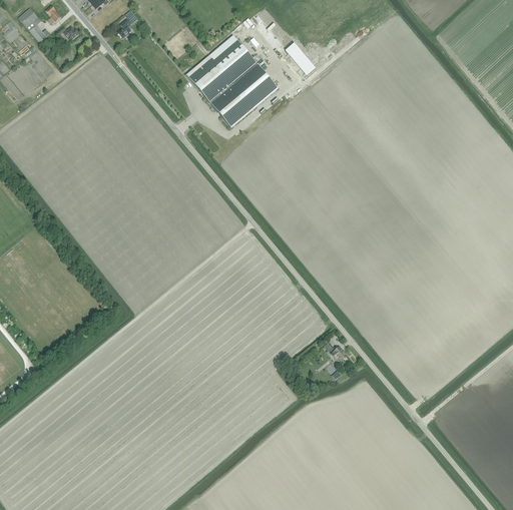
[(96,0),(92,3),(95,8),(101,3),(103,5),(109,0),(104,0),(103,1),(102,0),(96,0)]
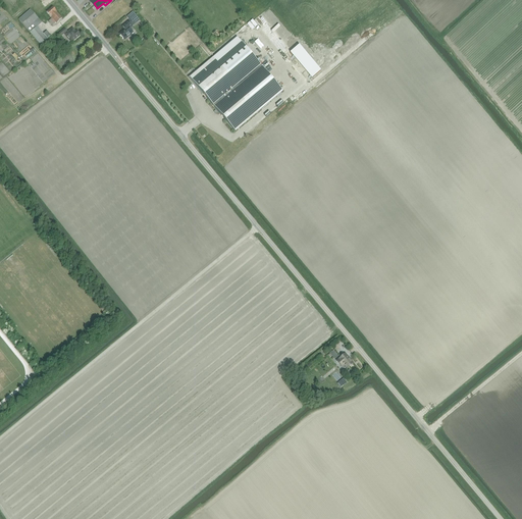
[(55,21),(62,15),(52,4),(46,9),(51,15),(48,18),(52,23),(55,20),(55,21)]
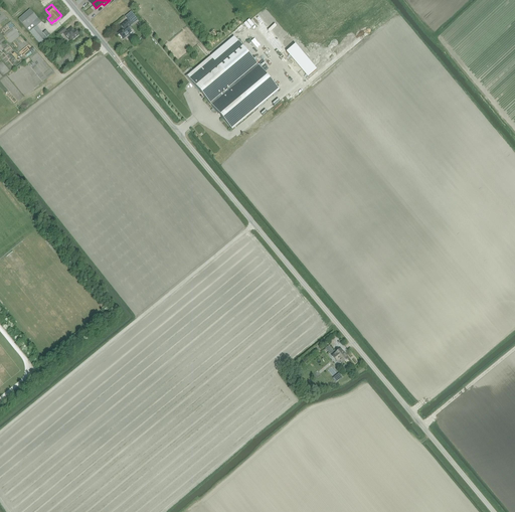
[(46,27),(43,30),(37,23),(41,20),(30,6),(18,16),(40,41),(47,35),(46,35),(50,32),(46,27)]
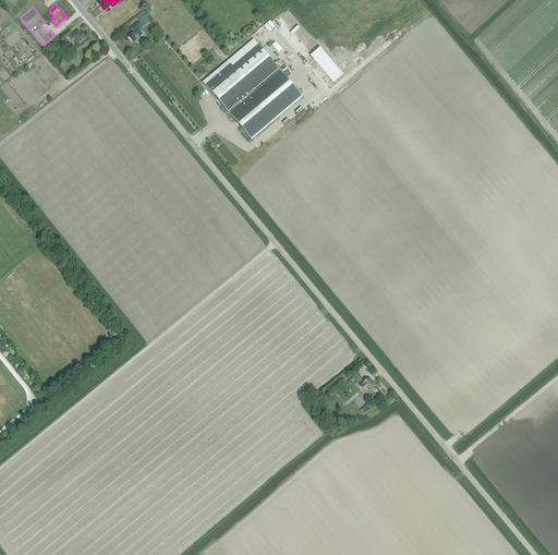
[(142,25),(140,22),(147,16),(142,10),(135,15),(138,19),(131,25),(133,28),(128,34),(133,39),(138,35),(141,38),(145,35),(138,27),(142,25)]
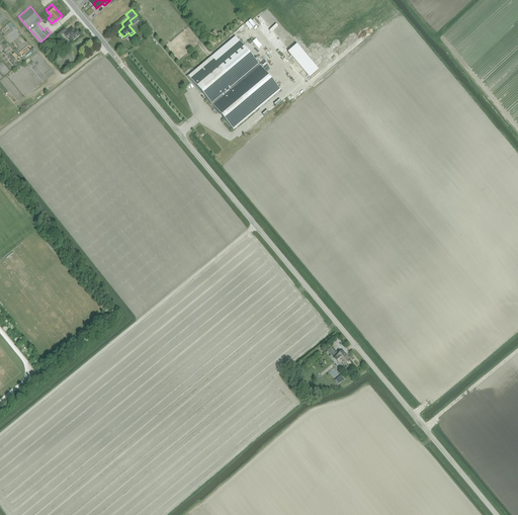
[(70,40),(80,32),(75,27),(72,24),(67,28),(64,25),(59,30),(62,33),(64,31),(70,40)]
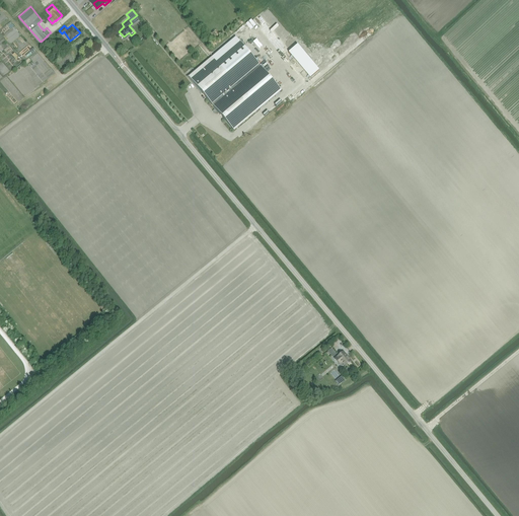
[(212,55),(189,74),(233,128),(256,107),(280,87),(258,62),(235,34),(212,55)]
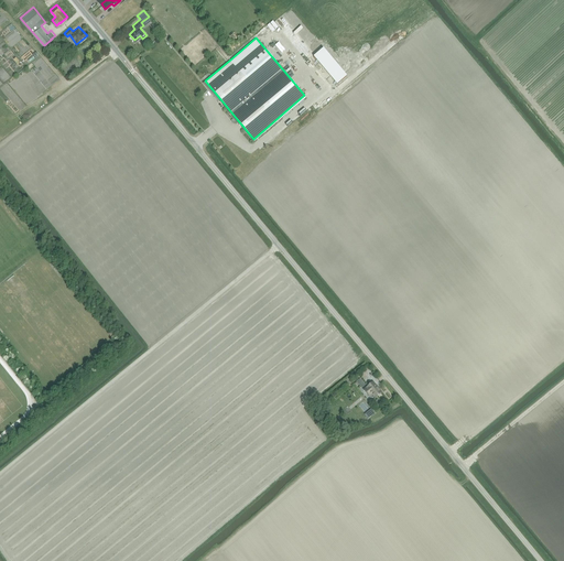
[(210,53),(214,56),(221,49),(217,45),(210,53)]
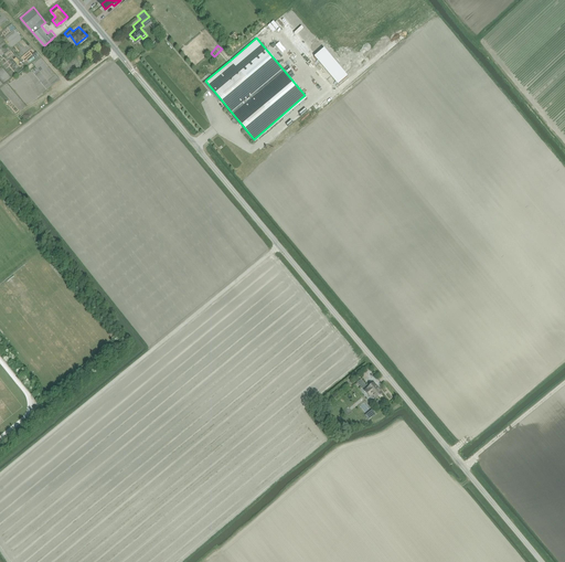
[(318,55),(339,81),(347,74),(323,46),(313,55),(316,56),(317,56),(318,55)]
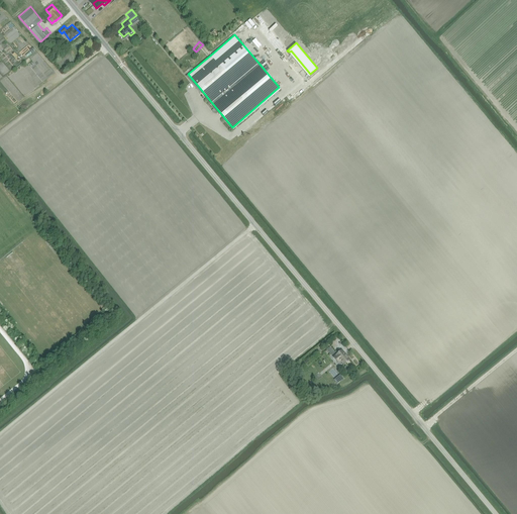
[(188,62),(193,68),(198,63),(194,57),(188,62)]
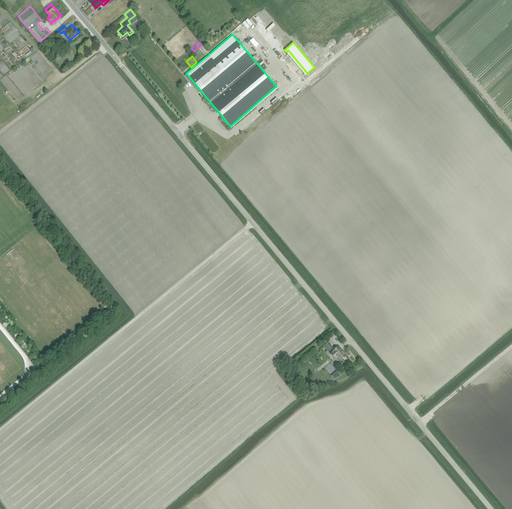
[(347,354),(343,349),(339,345),(331,352),(335,358),(338,355),(341,359),(347,354)]
